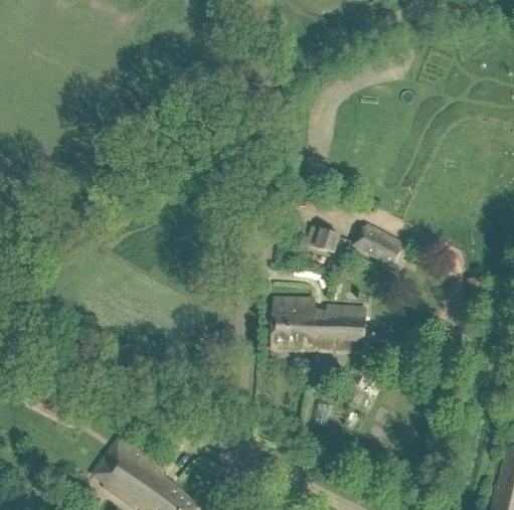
[(353,244),(382,260),(381,263),(396,270),(408,244),(364,222),(353,244)]
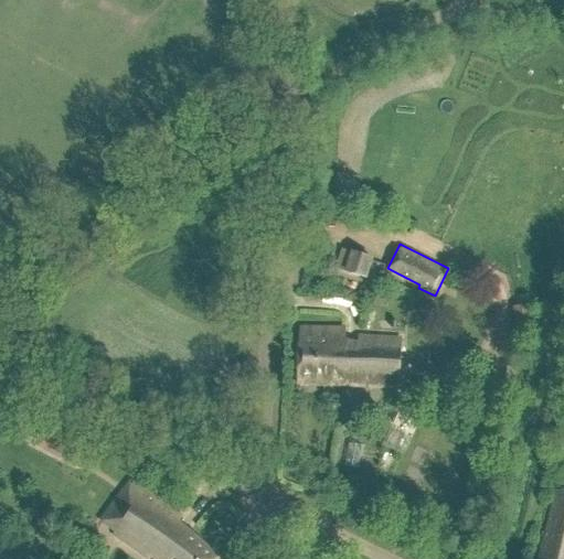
[(340,247),(334,266),(364,275),(371,256),(340,247)]
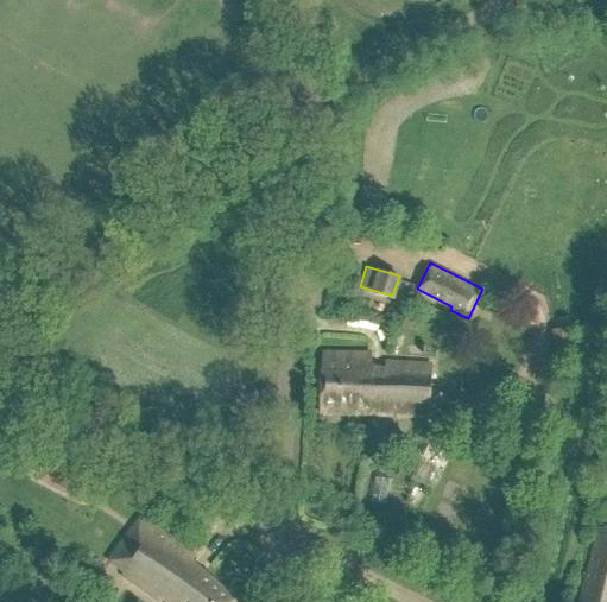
[(408,305),(392,314),(402,329),(416,322),(408,305)]
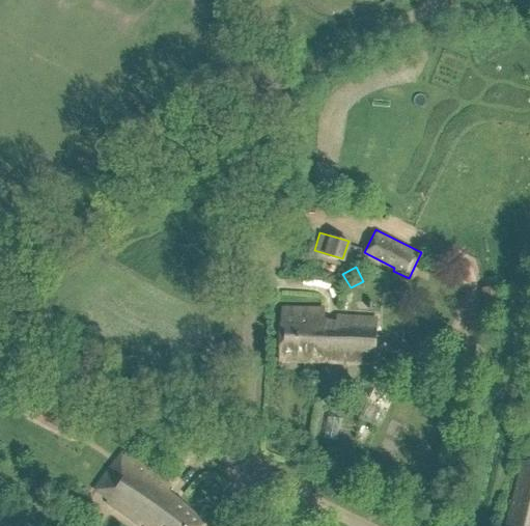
[(483,307),(500,304),(496,281),(479,284),(483,307)]
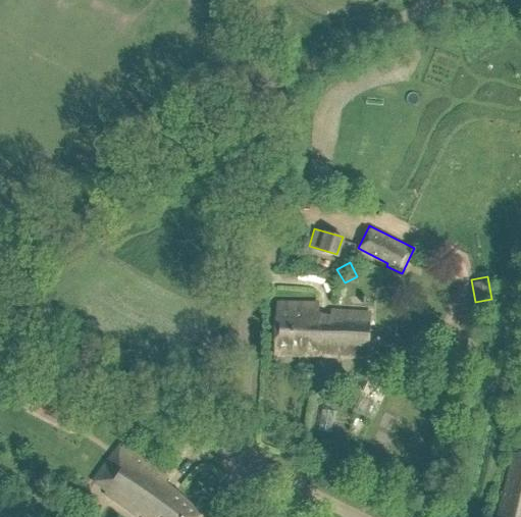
[(330,317),(318,316),(318,302),(277,300),(274,350),(367,356),(370,310),(331,307),(330,317)]
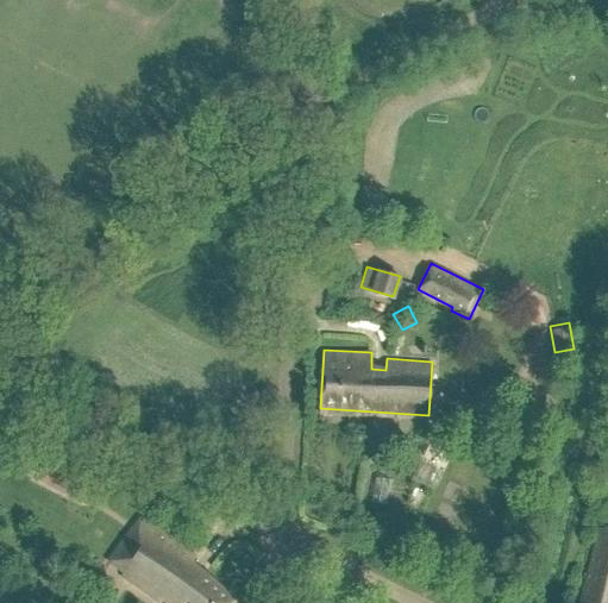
[(377,462),(371,483),(394,489),(400,468),(377,462)]
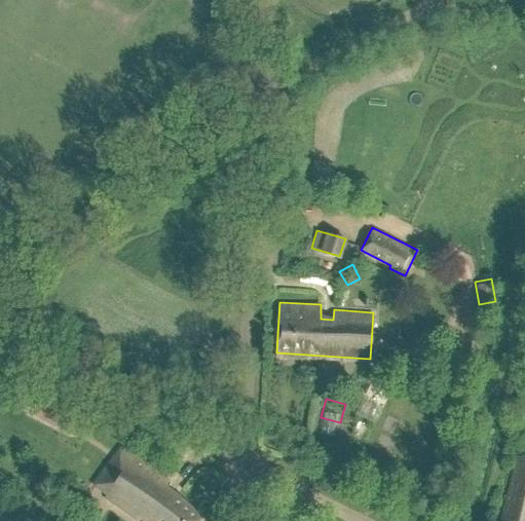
[(195,520),(202,513),(162,483),(166,478),(122,445),(92,486),(139,520),(195,520)]
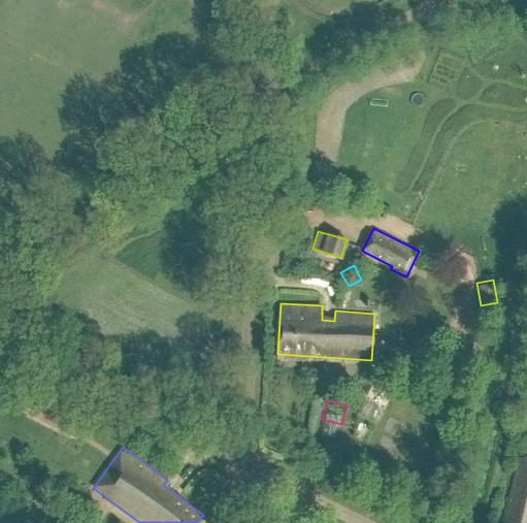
[(526,522),(526,456),(520,455),(518,462),(501,522),(526,522)]
